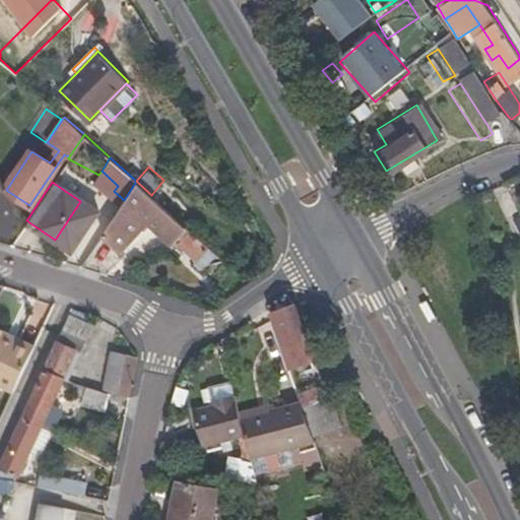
[(134,212),(168,242),(183,225),(148,196),(134,212)]
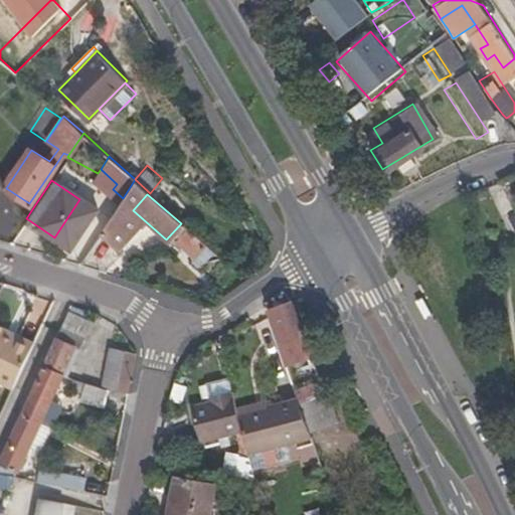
[(95,209),(79,199),(54,237),(70,246),(95,209)]
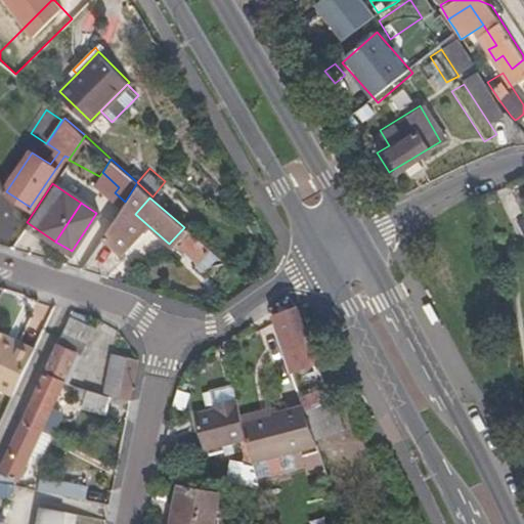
[(124,218),(118,212),(97,243),(107,250),(115,241),(112,236),(124,218)]
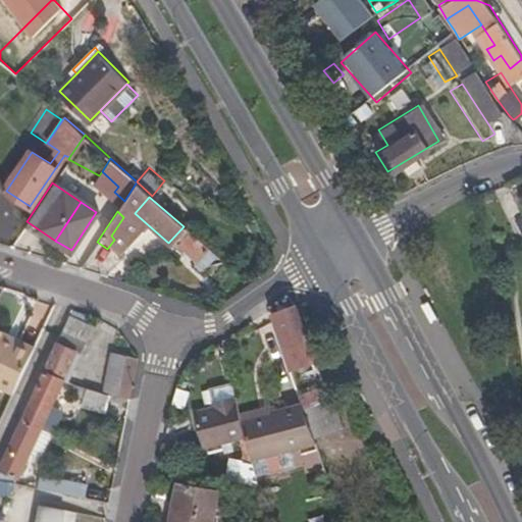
[(271,312),(290,369),(315,359),(308,338),(306,338),(295,304),(271,312)]
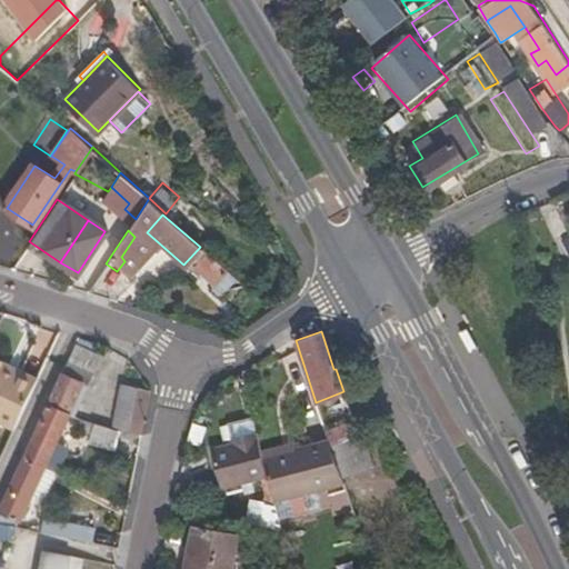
[(25,412),(38,382),(0,366),(2,361),(0,360),(0,417),(17,426),(22,411),(25,412)]
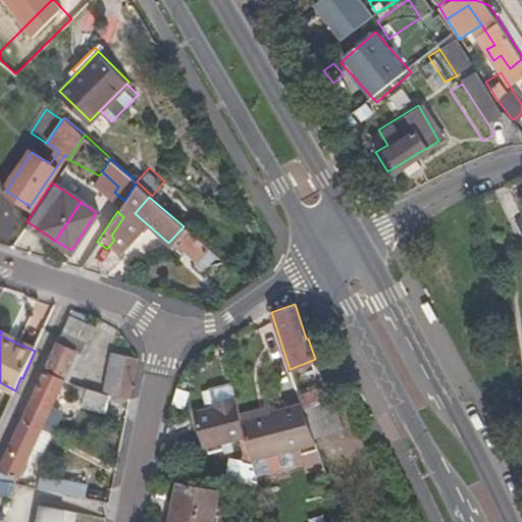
[(37,347),(2,331),(0,335),(35,351),(37,347)]
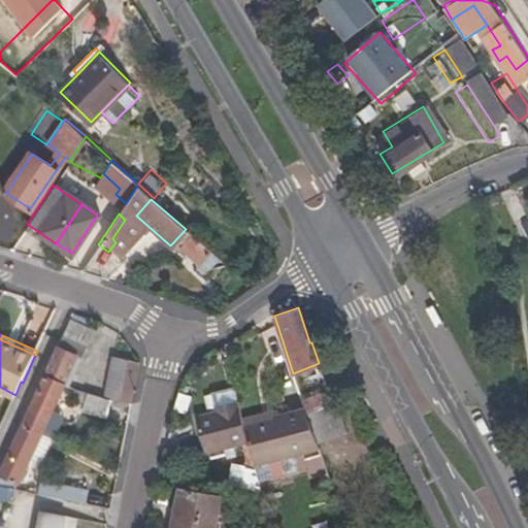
[(81,359),(59,348),(41,384),(39,390),(41,391),(15,453),(30,460),(43,431),(53,436),(61,421),(51,416),(65,384),(70,387),(81,359)]
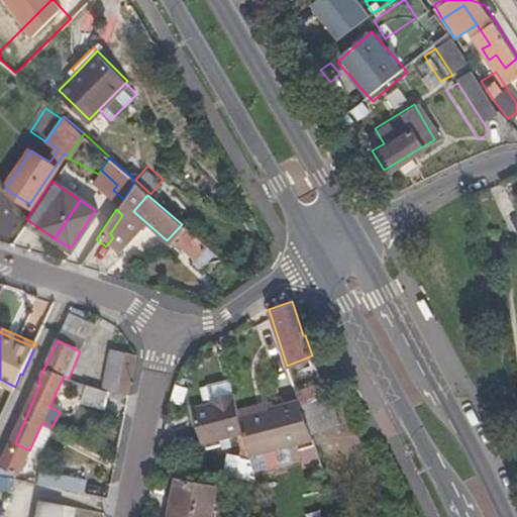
[(129,394),(138,353),(115,349),(107,390),(110,391),(129,394)]
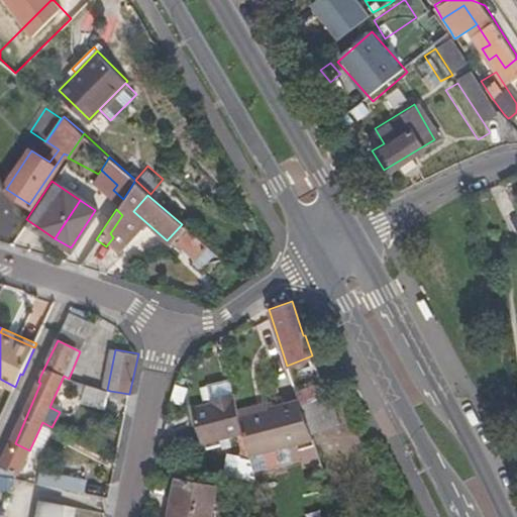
[(33,350),(8,405),(21,411),(46,356),(33,350)]
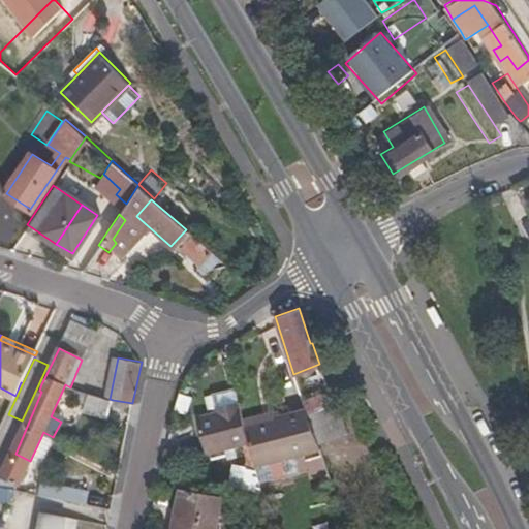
[(16,396),(0,387),(0,394),(13,401),(16,396)]
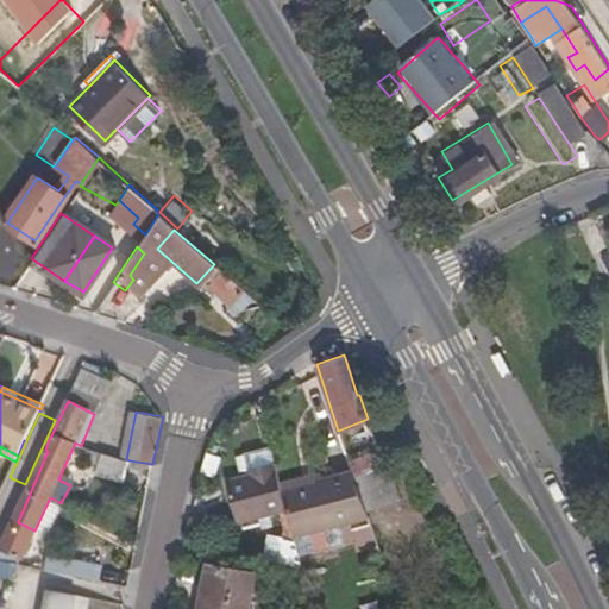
[(126,459),(102,454),(98,477),(125,482),(130,460),(126,459)]
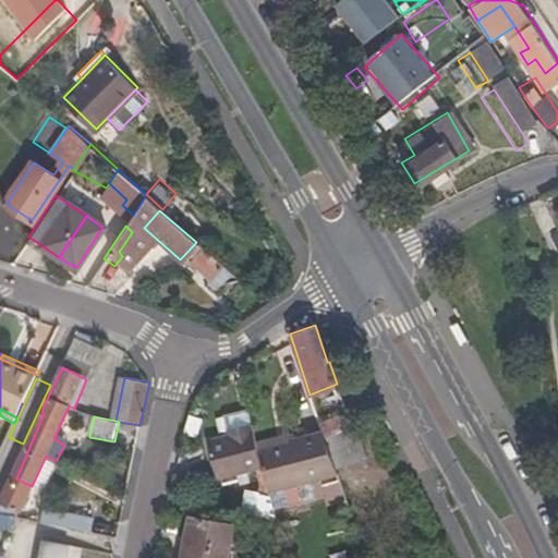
[(218,475),(264,465),(258,444),(254,423),(237,426),(238,431),(209,437),(218,475)]
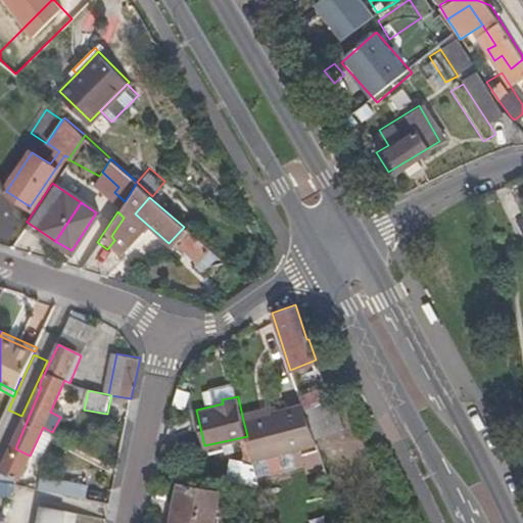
[(328,396),(302,405),(308,423),(334,416),(328,396)]
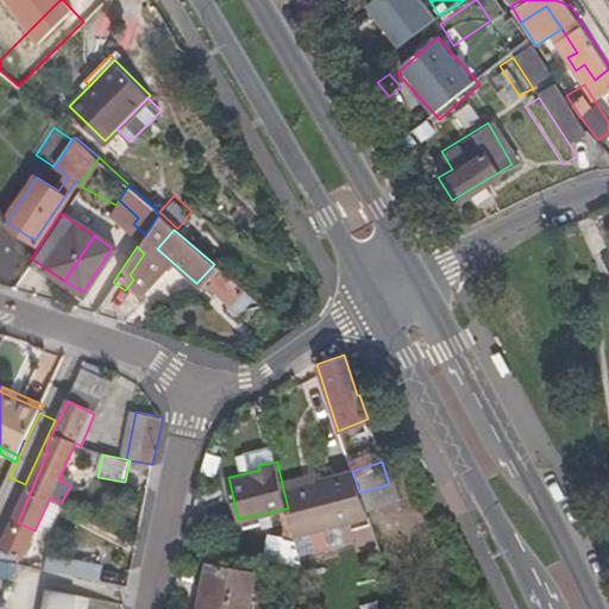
[(305,478),(282,484),(288,508),(295,534),(366,514),(359,493),(352,471),(351,470),(318,481),(307,484),(305,478)]
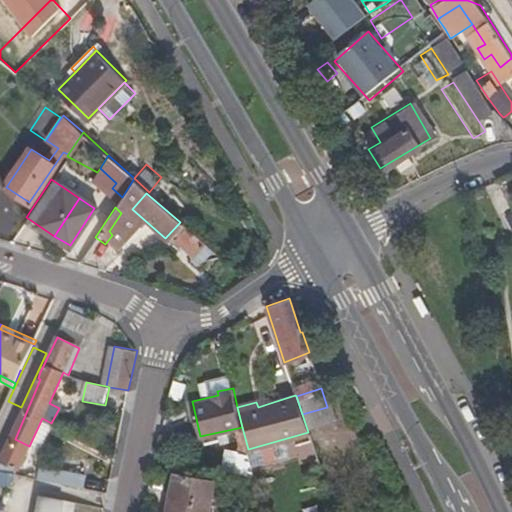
[(21,459),(4,450),(0,458),(0,461),(16,469),(21,459)]
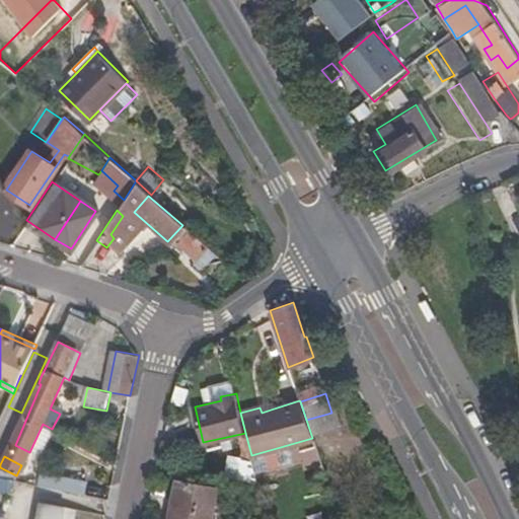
[(251,480),(258,482),(253,462),(226,457),(224,469),(251,476),(251,480)]
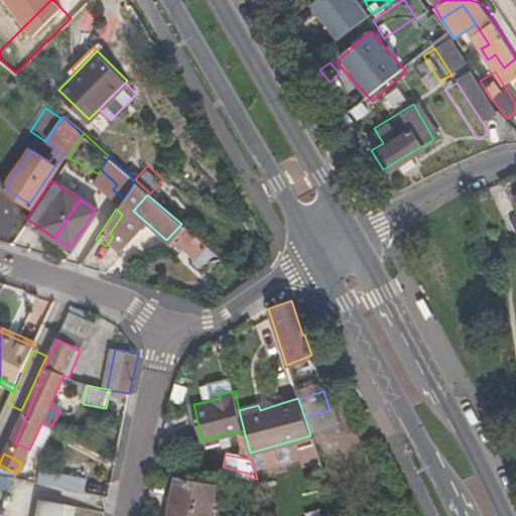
[(49,460),(43,472),(83,490),(85,491),(90,479),(49,460)]
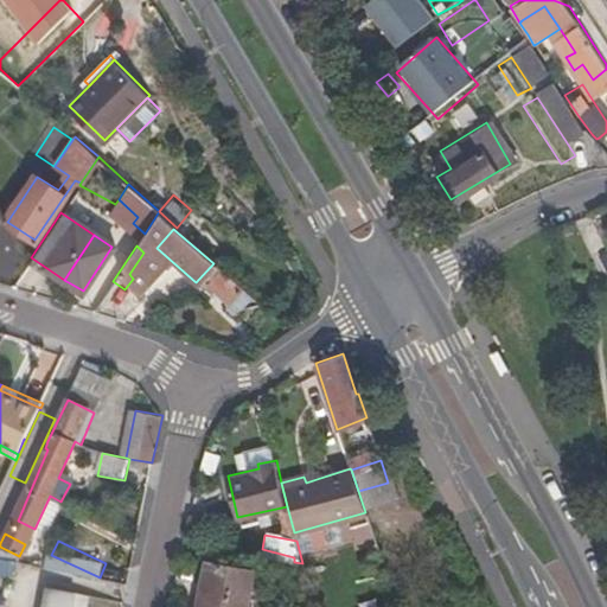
[(202,606),(248,606),(257,569),(211,558),(202,606)]
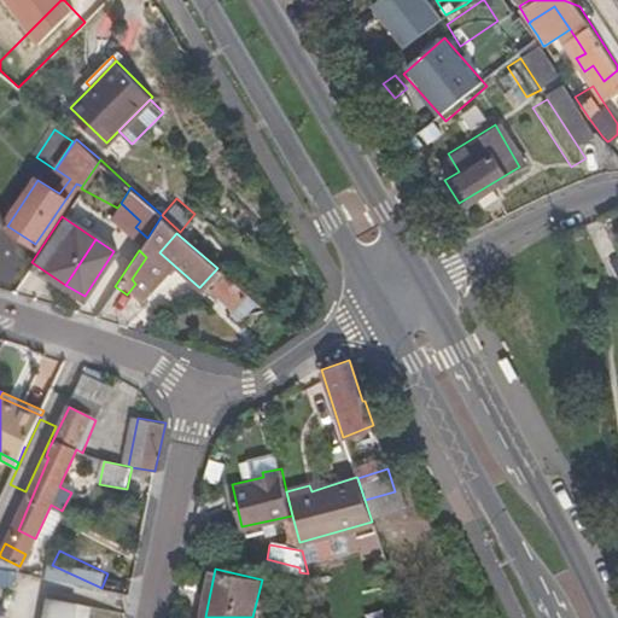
[(297,587),(312,590),(308,573),(299,572),(297,587)]
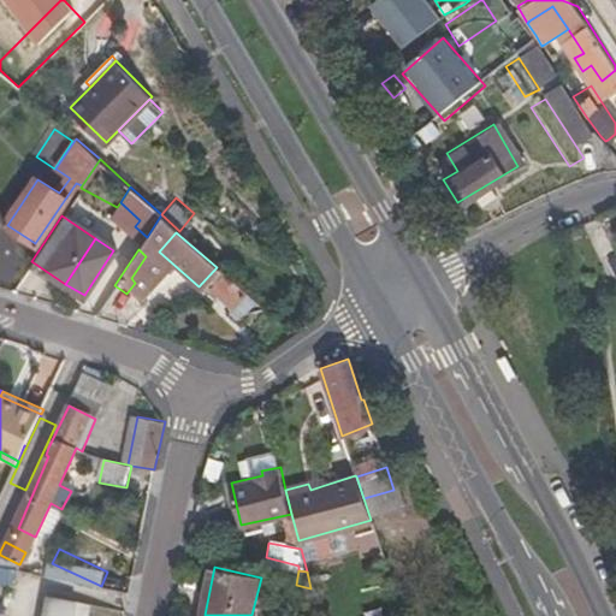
[(72,615),(76,605),(65,599),(47,596),(41,615),(72,615)]
